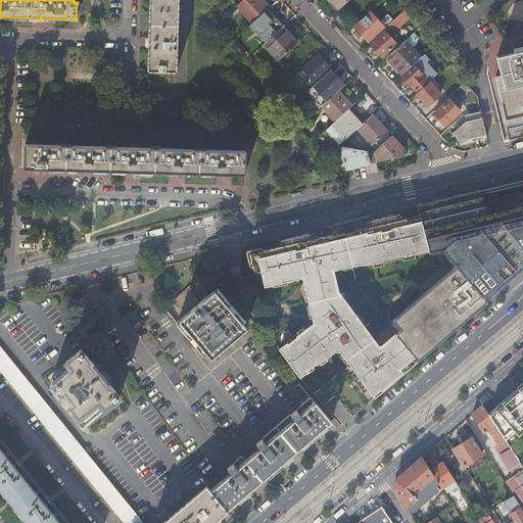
[(147,72),(176,73),(178,0),(149,0),(148,47),(147,72)]
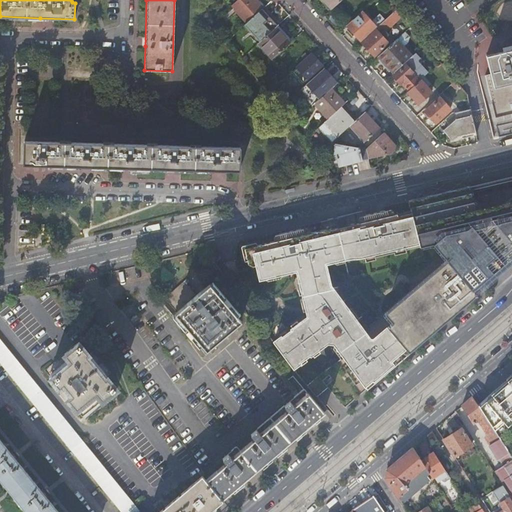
[(239,0),(233,7),(248,23),(262,10),(263,9),(254,0),(239,0)]
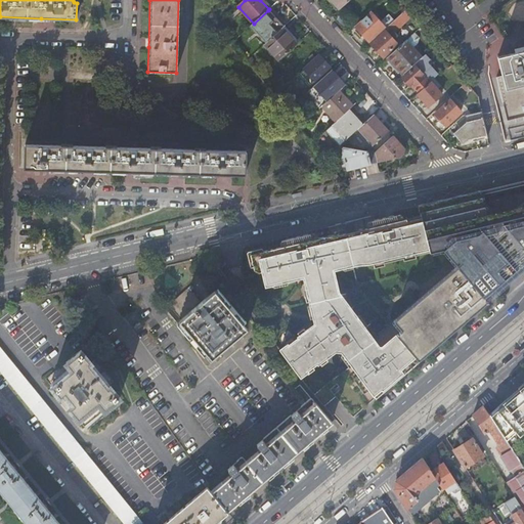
[(349,0),(330,0),(339,10),(349,0)]
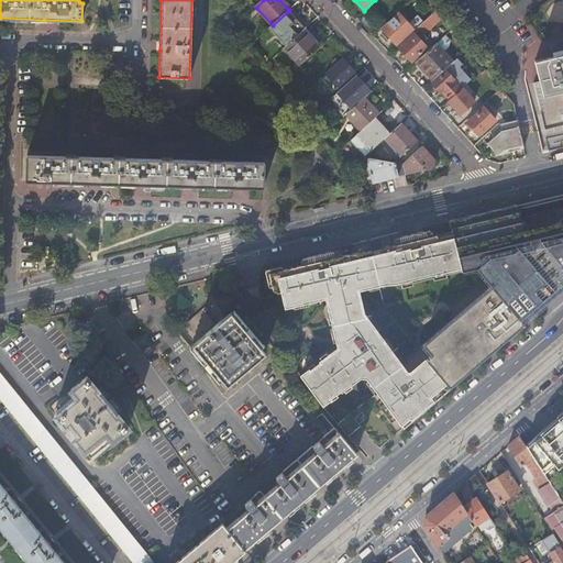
[(269,29),(286,46),(304,31),(305,29),(295,18),(288,11),(273,25),(269,29)]
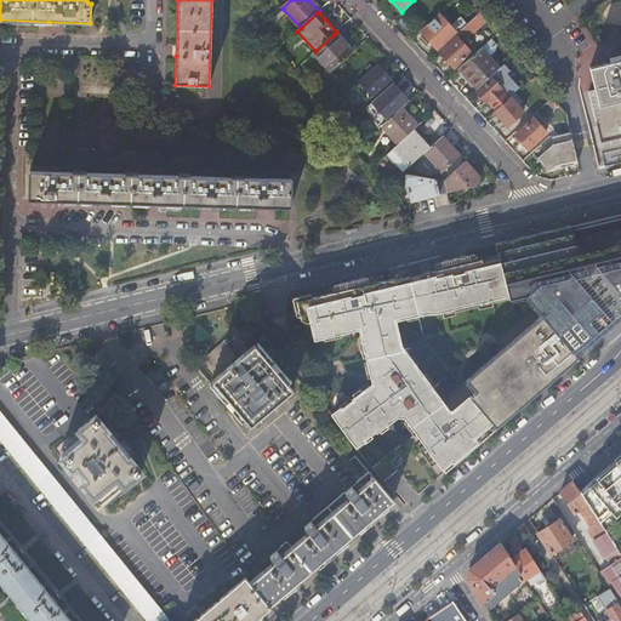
[(462,40),(486,20),(480,12),(465,27),(455,35),(456,38),(439,52),(448,61),(455,68),(459,64),(471,53),(462,44),(461,43),(462,40)]
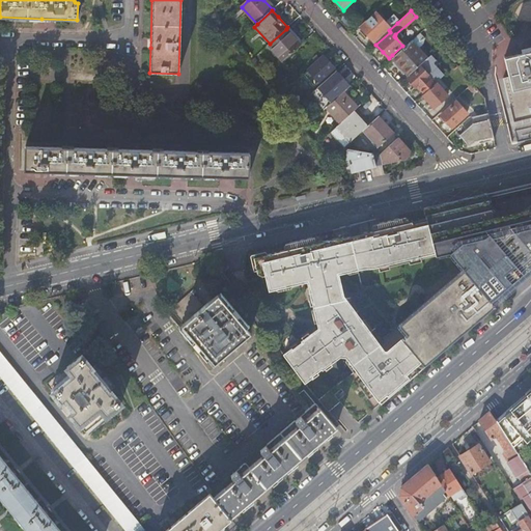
[(367,34),(373,43),(390,28),(376,12),(360,27),(367,34)]
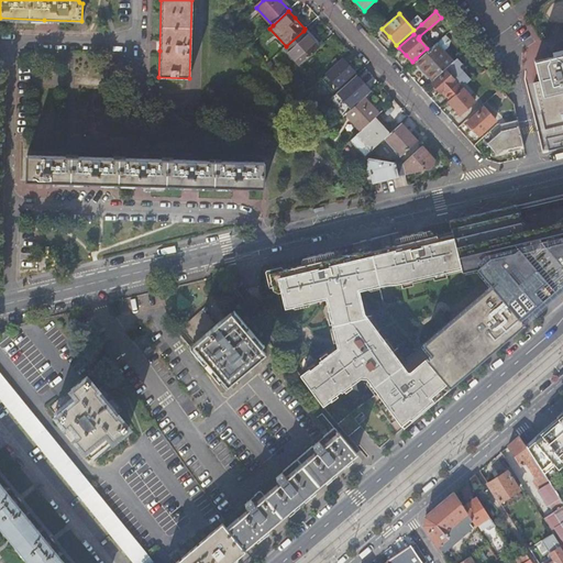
[(286,46),(284,48),(299,66),(319,47),(310,37),(304,31),(286,46)]
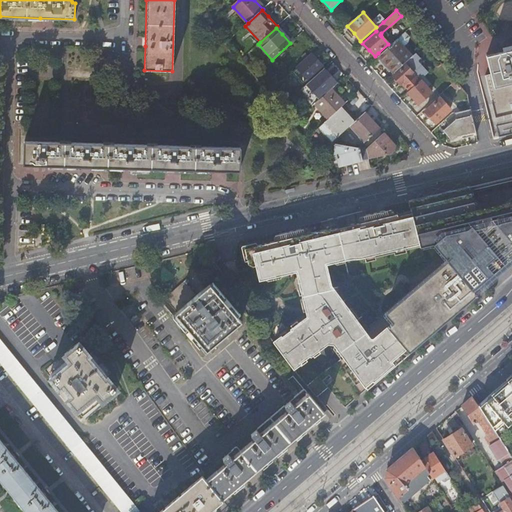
[(404,64),(412,56),(397,39),(378,57),(382,61),(393,74),(404,64)]
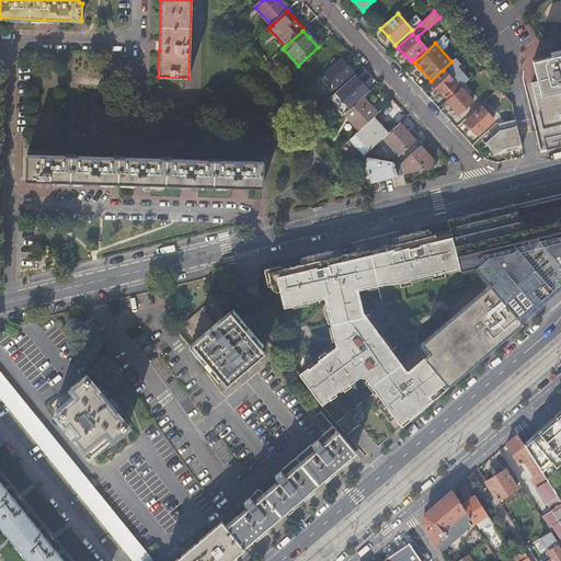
[(536,96),(560,90),(560,53),(548,56),(533,59),(537,79),(531,80),(536,96)]
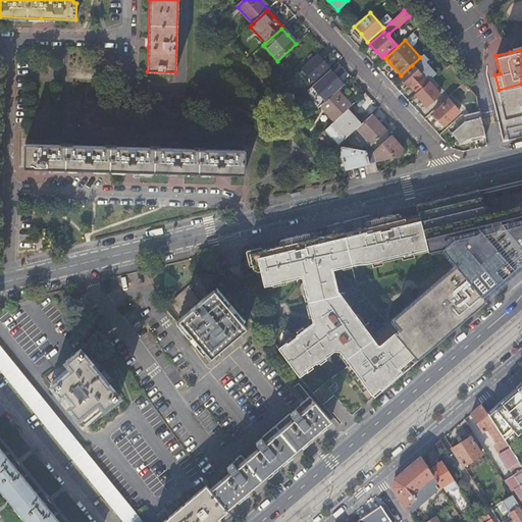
[(423,55),(420,57),(412,65),(414,67),(401,79),(407,86),(410,84),(412,82),(415,86),(413,88),(417,92),(427,83),(428,82),(436,74),(431,70),(427,70),(425,68),(425,61),(427,60),(423,55)]
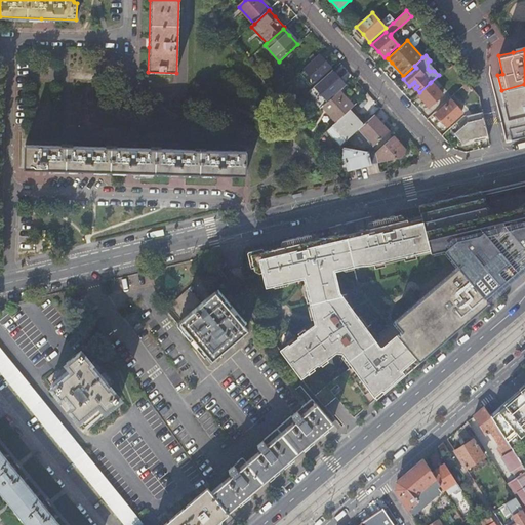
[(325,62),(320,56),(299,75),(311,86),(330,68),(325,62)]
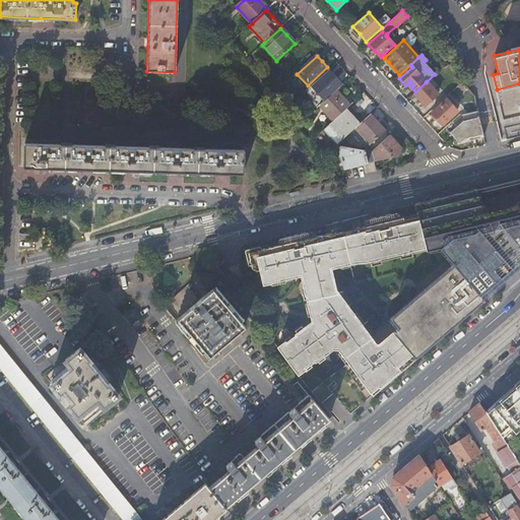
[(412,67),(410,65),(399,75),(397,76),(399,78),(412,67)]
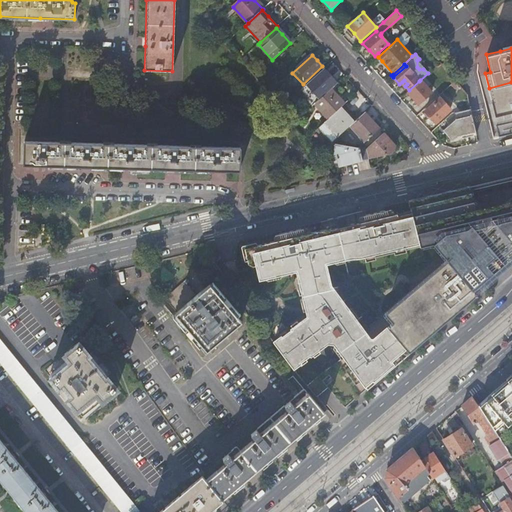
[(431,92),(420,80),(419,81),(409,90),(407,92),(415,101),(418,104),(431,92)]
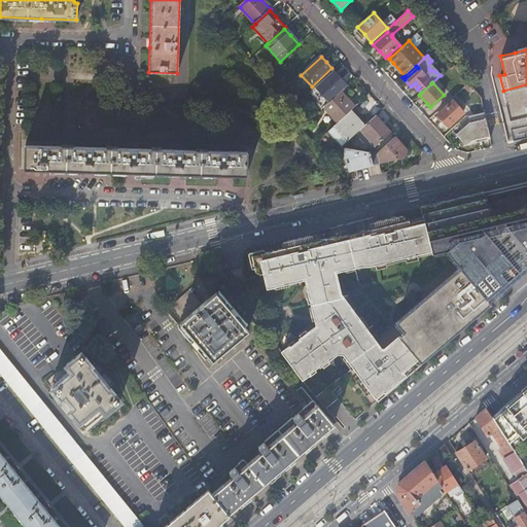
[(526,84),(503,91),(510,120),(526,116),(526,84)]
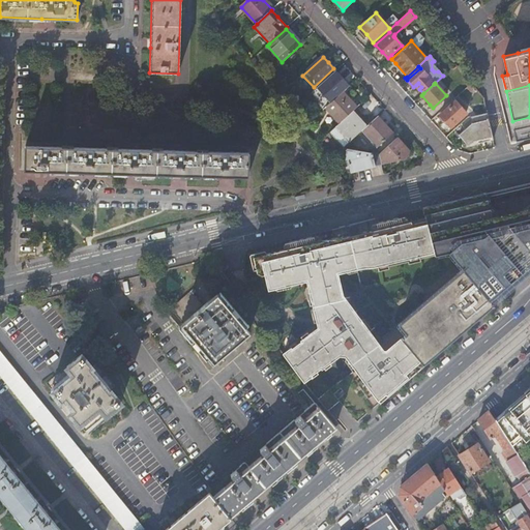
[(343,92),(326,108),(340,123),(352,112),(356,108),(348,98),(343,92)]
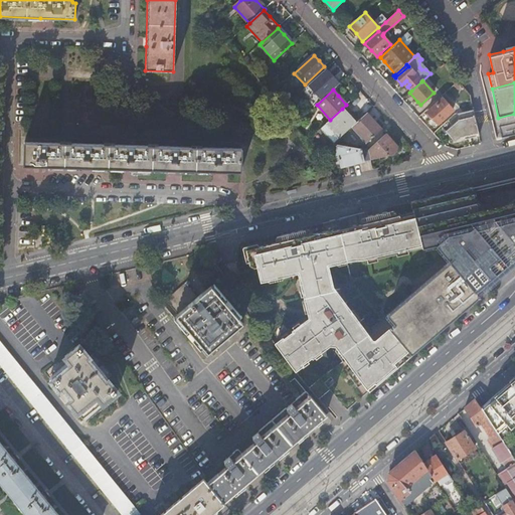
[(453,111),(443,99),(427,113),(431,116),(438,124),(453,111)]
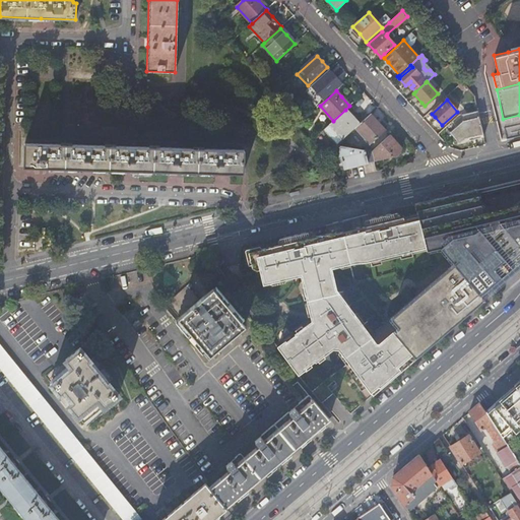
[(333,121),(323,130),(336,145),(355,128),(359,125),(351,116),(345,110),(333,121)]
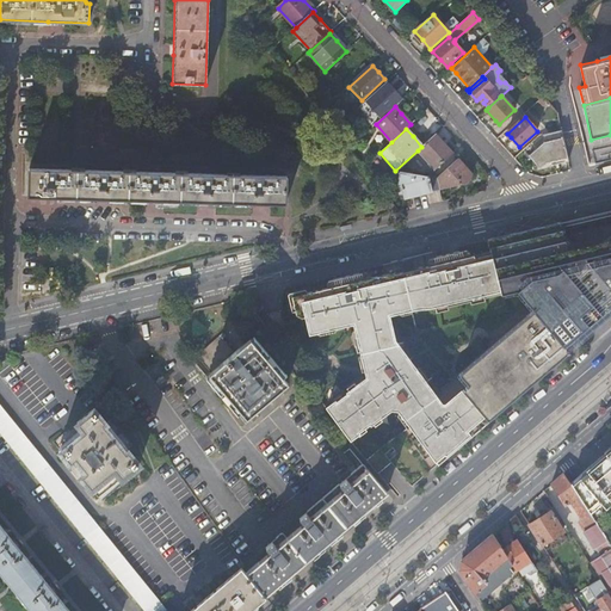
[(565,146),(561,130),(542,135),(544,142),(539,146),(528,156),(536,165),(544,164),(567,158),(565,146)]
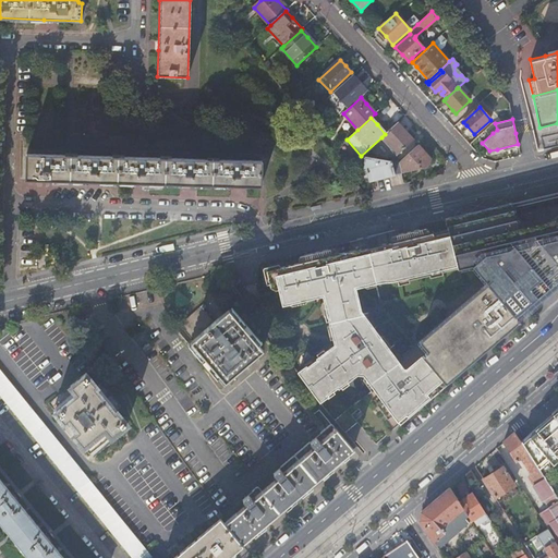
[(407,132),(398,122),(385,134),(381,137),(398,155),(399,154),(413,140),(407,132)]
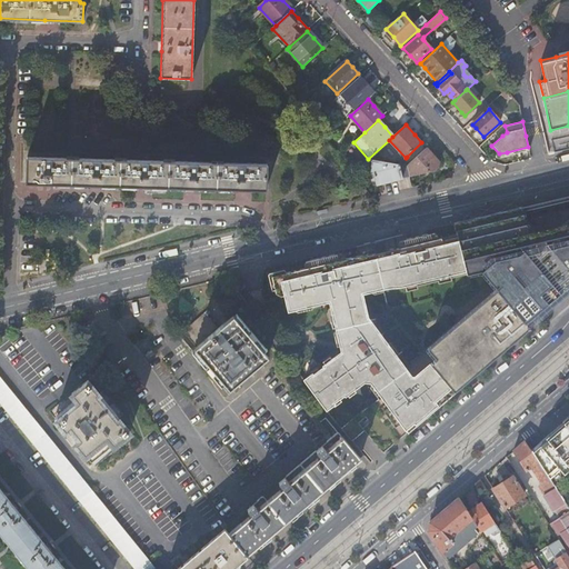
[(409,177),(423,173),(435,171),(438,168),(439,162),(426,148),(407,166),(409,177)]
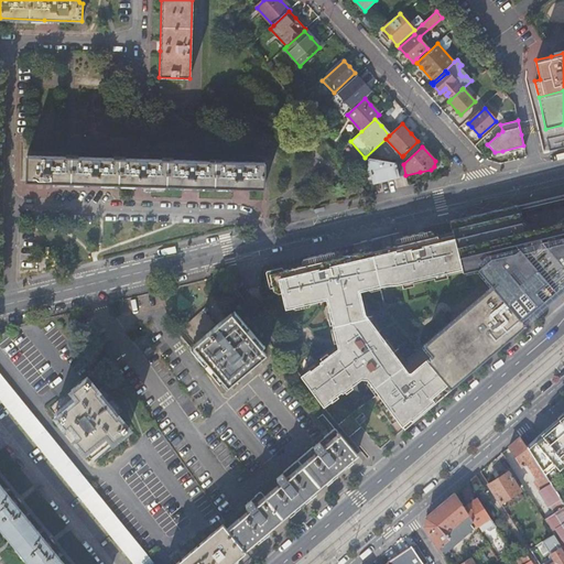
[(264,163),(28,156),(26,166),(26,181),(36,182),(49,182),(86,183),(144,185),(194,186),(239,188),(263,188),(264,163)]
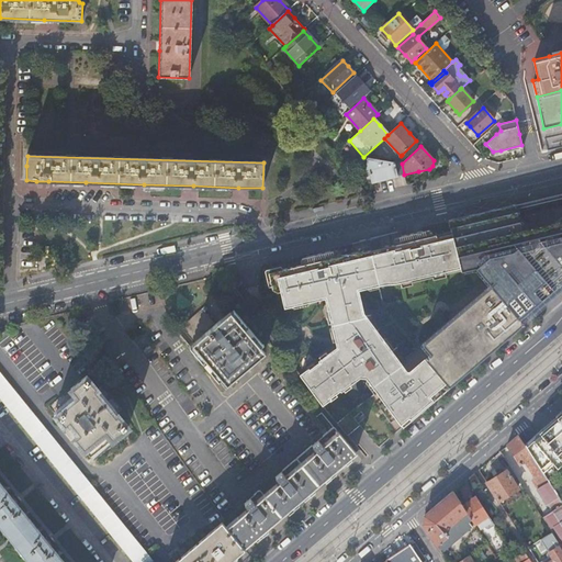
[(362,158),(356,165),(367,164),(372,183),(384,180),(398,176),(394,163),(362,158)]
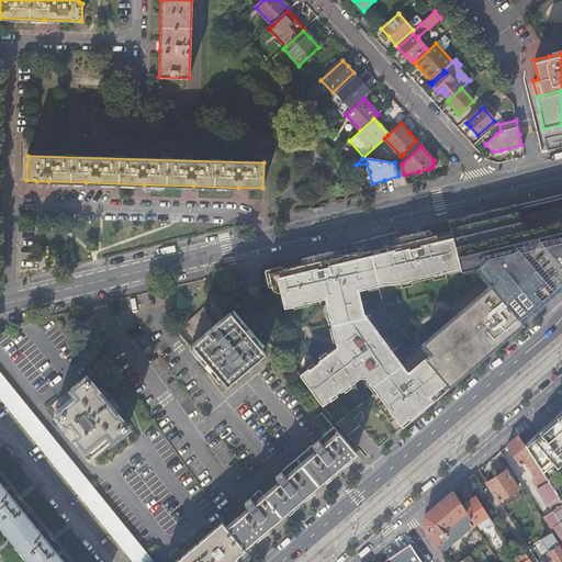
[(394,163),(398,176),(404,175),(402,164),(401,164),(394,163)]
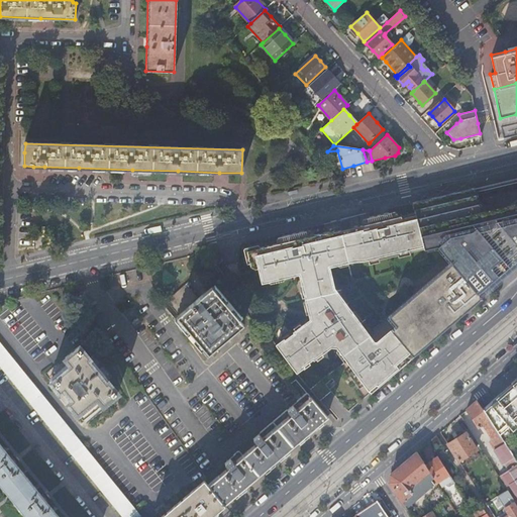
[(500,266),(516,250),(516,184),(473,195),(471,189),(399,207),(386,210),(386,214),(367,218),(367,215),(316,226),(301,230),(301,232),(283,237),(284,243),(245,252),(248,267),(253,270),(256,269),(261,283),(298,273),(303,296),(308,316),(293,328),(292,327),(280,336),(282,338),(275,344),(296,372),(302,367),(304,369),(315,358),(314,357),(330,344),(337,345),(348,359),(322,379),(348,411),(389,377),(481,298),(477,294),(481,290),(481,289),(488,282),(485,279),(494,271),(497,272),(499,271),(500,269),(500,266)]
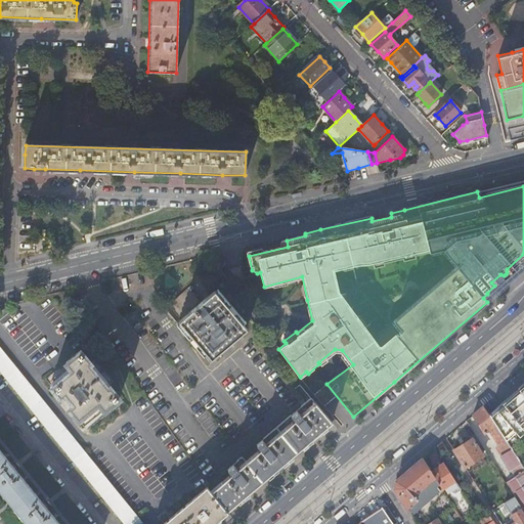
[(523,270),(523,254),(507,269),(507,272),(506,274),(504,275),(500,274),(491,282),(494,286),(487,293),(487,294),(483,298),(487,302),(523,270)]
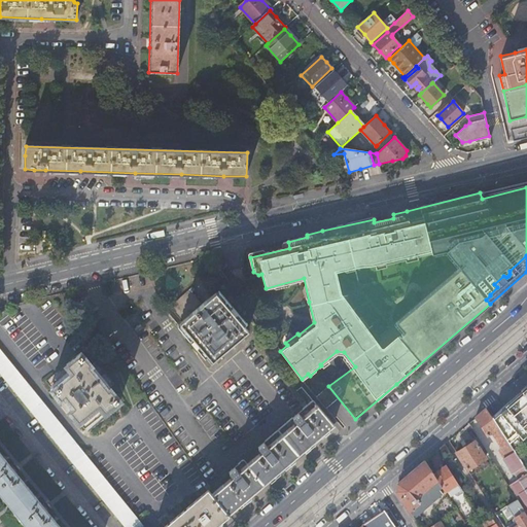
[(176,318),(208,356),(225,342),(244,325),(211,288),(198,300),(185,285),(166,302),(178,317),(176,318)]
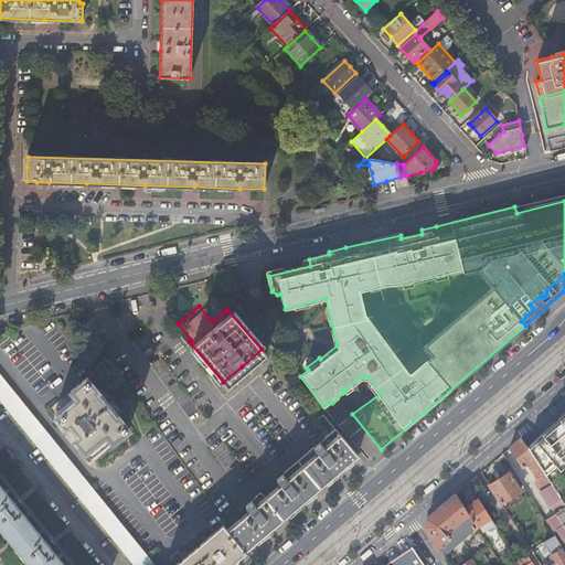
[(116,342),(107,348),(115,360),(124,353),(116,342)]
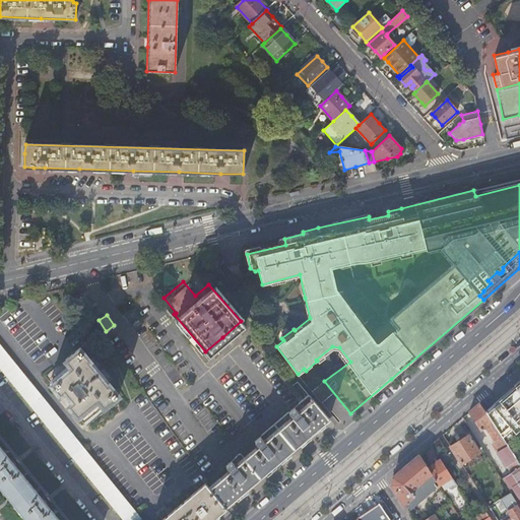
[(0,369),(122,519),(140,519),(141,519),(0,344),(0,369)]
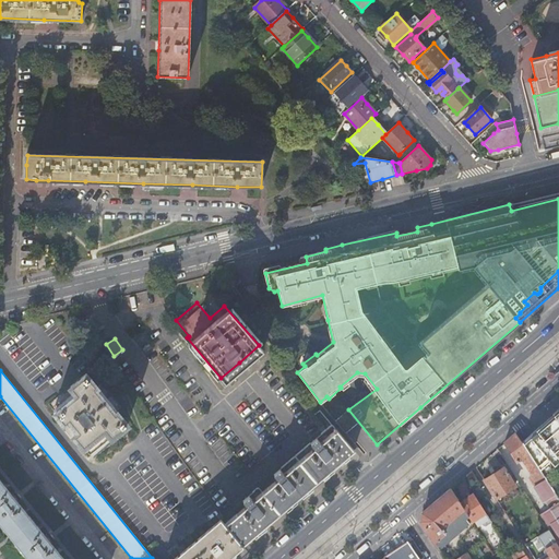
[(128,425),(117,412),(121,407),(109,393),(102,383),(97,387),(86,373),(49,404),(64,424),(61,426),(71,439),(74,436),(90,455),(128,425)]
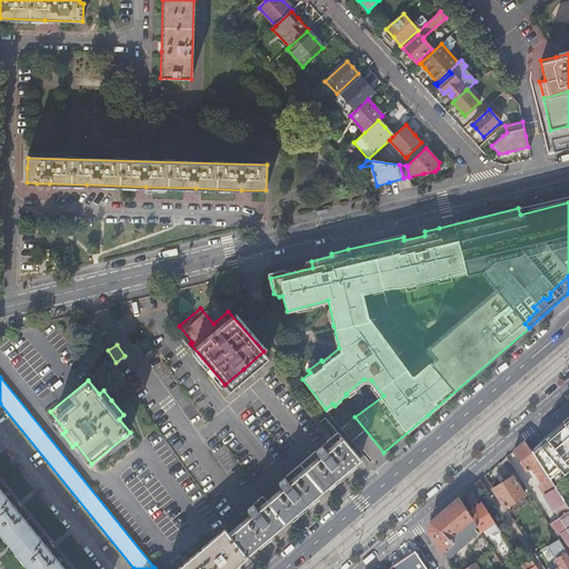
[(568,418),(565,422),(543,440),(531,451),(549,479),(555,488),(568,510),(568,418)]
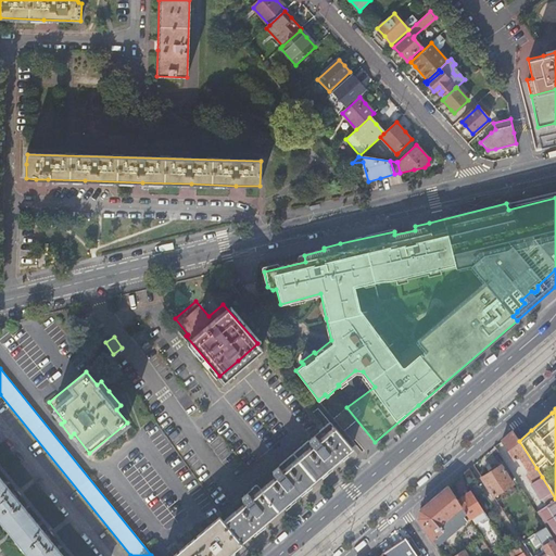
[(225,520),(240,542),(262,523),(295,495),(328,467),(351,447),(330,422),(272,472),(276,477),(261,490),(256,484),(241,497),(245,503),(225,520)]
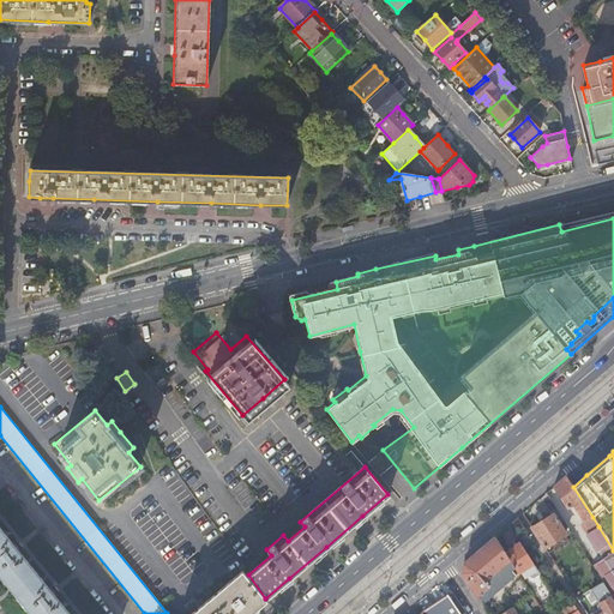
[(566,476),(554,487),(567,509),(573,505),(584,522),(593,517),(573,487),(566,476)]
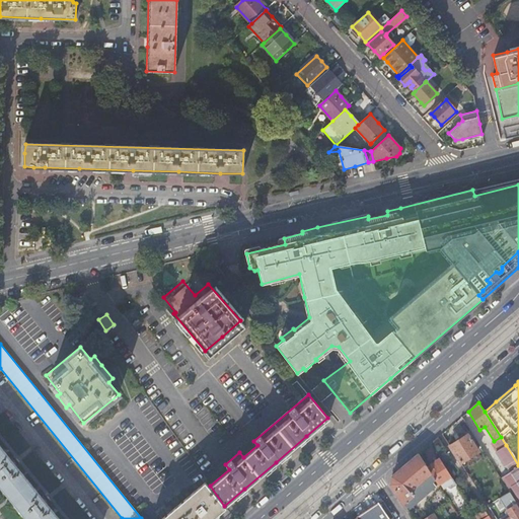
[(450,446),(460,463),(478,452),(467,435),(450,446)]
